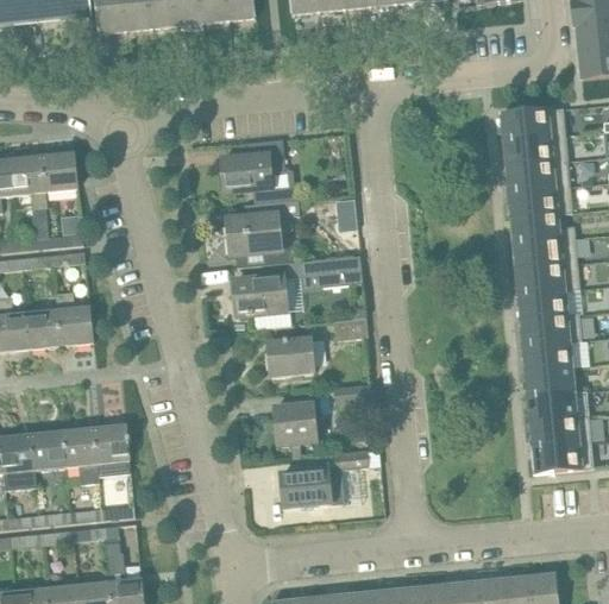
[(0,0),(0,23),(12,23),(10,0),(0,0)]
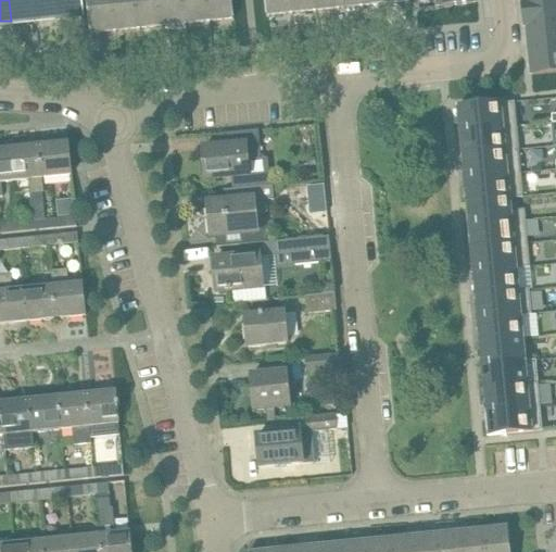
[(9,0),(11,21),(35,17),(33,0),(9,0)]
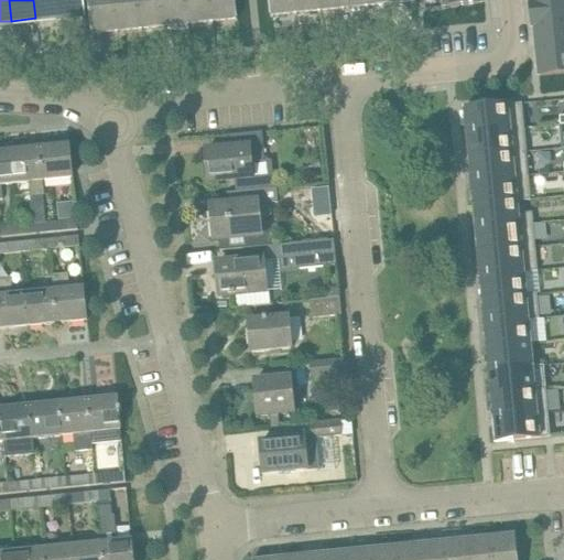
[(58,15),(56,0),(33,0),(35,18),(58,15)]
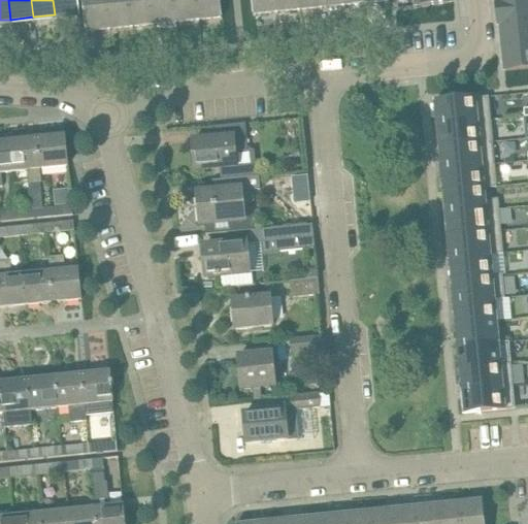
[(53,0),(55,14),(76,12),(76,13),(79,13),(77,0),(53,0)]
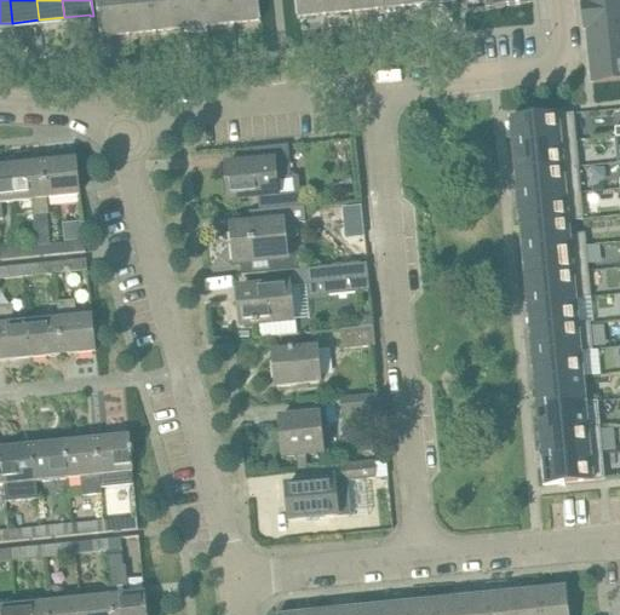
[(128,30),(125,0),(96,0),(101,35),(104,34),(104,33),(128,30)]
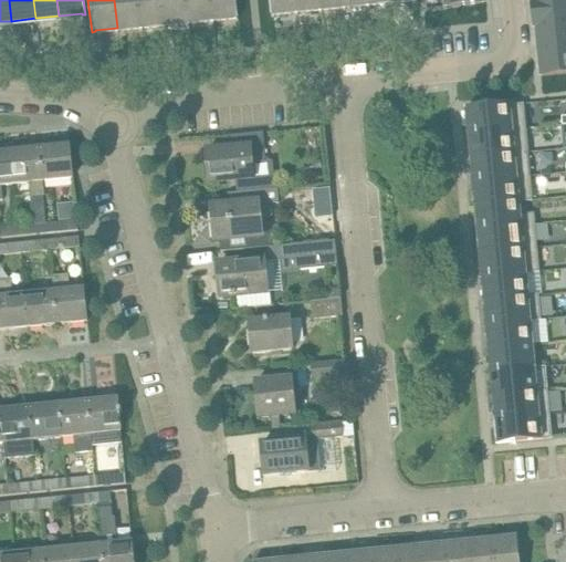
[(140,25),(137,0),(114,0),(117,28),(140,25)]
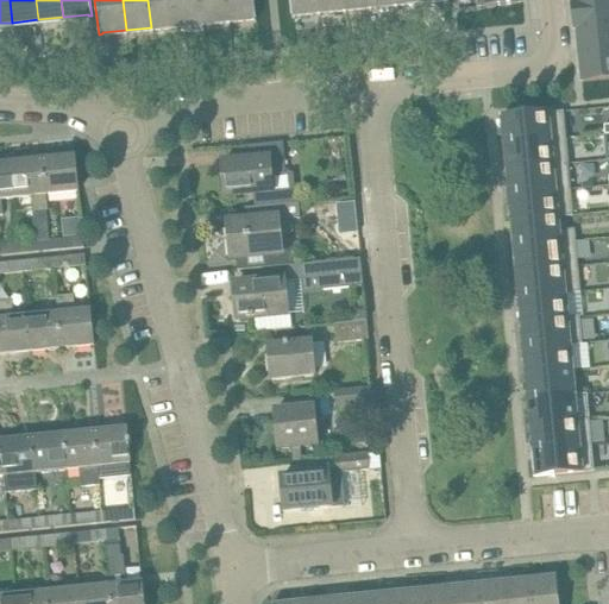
[(148,0),(151,27),(177,25),(174,0),(148,0)]
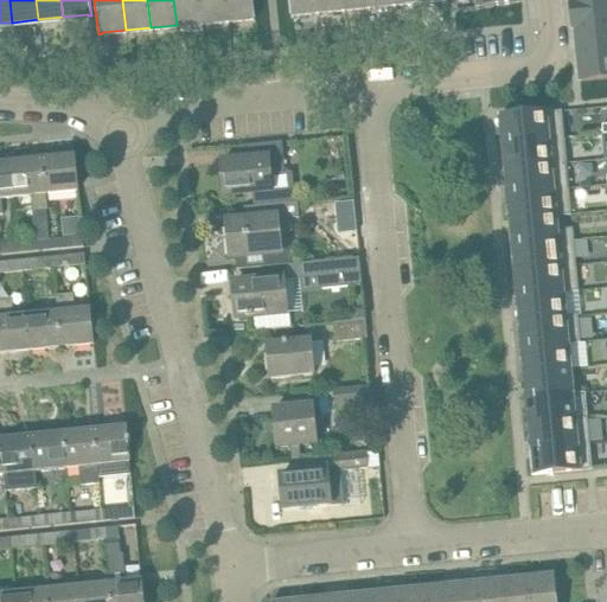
[(203,23),(200,0),(173,0),(177,25),(203,23)]
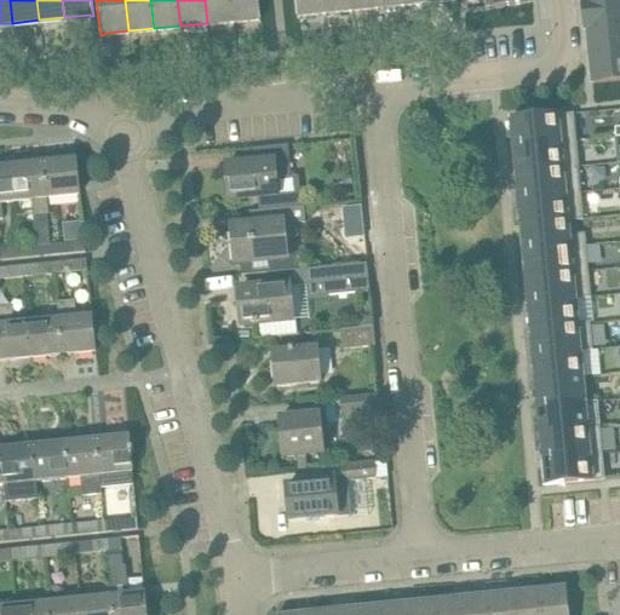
[(205,0),(207,23),(233,19),(230,0),(205,0)]
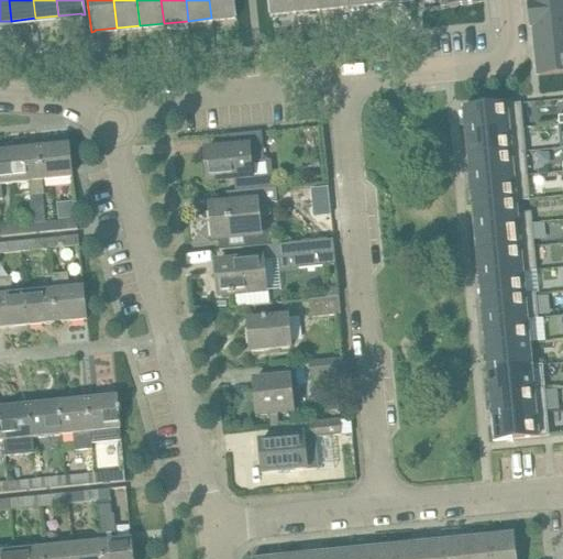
[(209,0),(211,18),(233,15),(233,17),(236,17),(234,0),(209,0)]
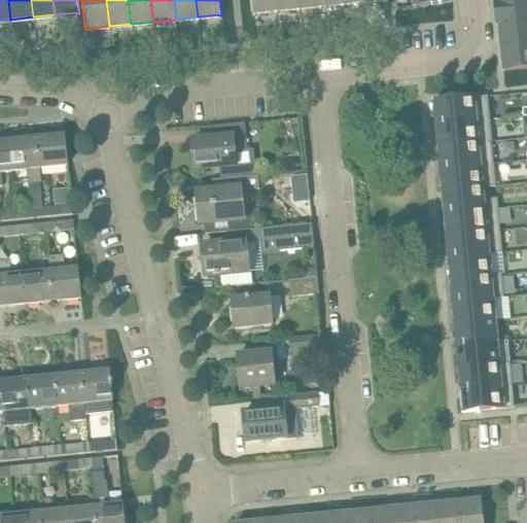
[(276,9),(275,0),(251,0),(252,12),(255,12),(255,11),(276,9)]
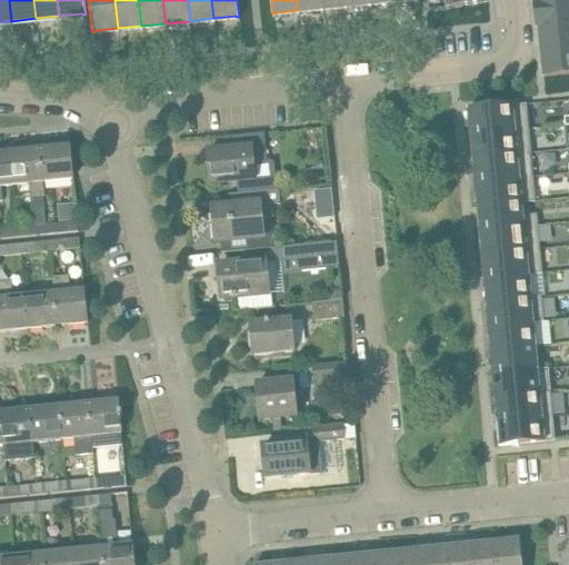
[(297,0),(298,10),(321,8),(320,0),(297,0)]
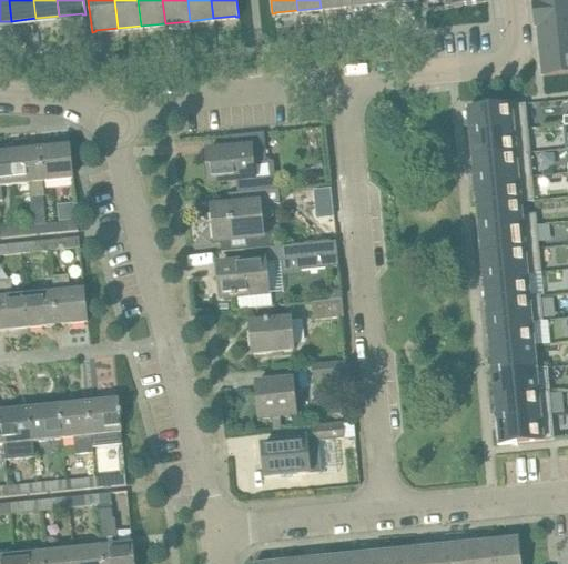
[(534,0),(537,24),(567,20),(567,0),(534,0)]
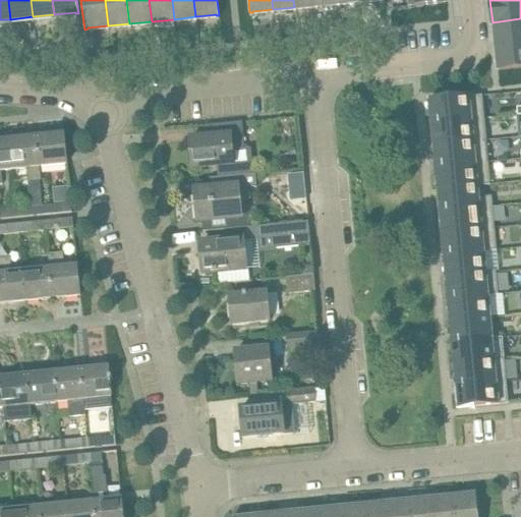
[(494,22),(496,44),(520,41),(520,18),(493,22),(494,22)]
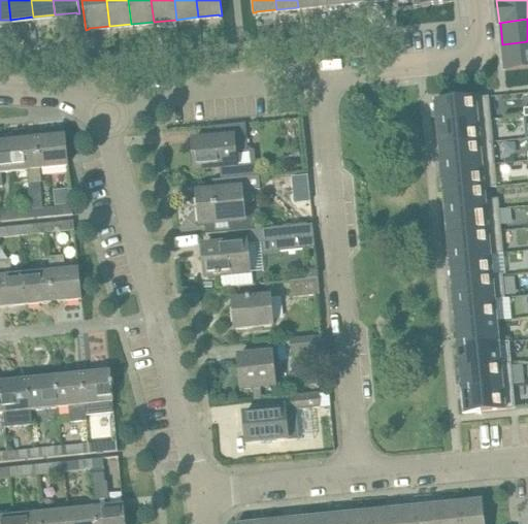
[(527,41),(502,44),(504,67),(527,64),(527,41)]
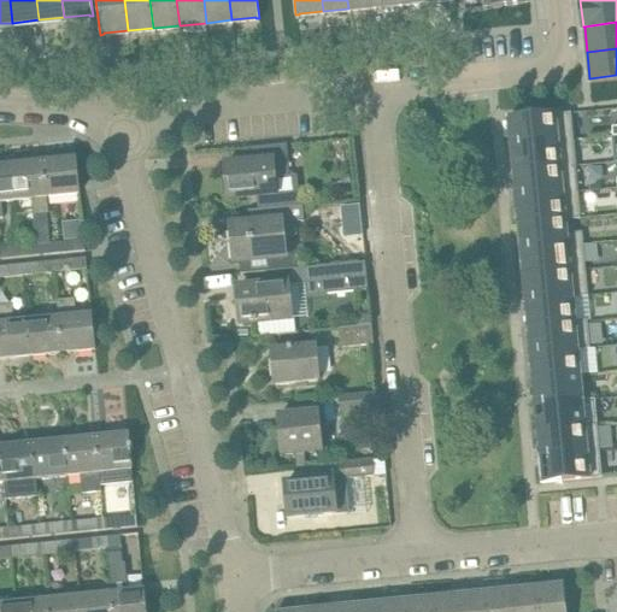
[(507,115),(510,142),(573,136),(570,109),(507,115)]
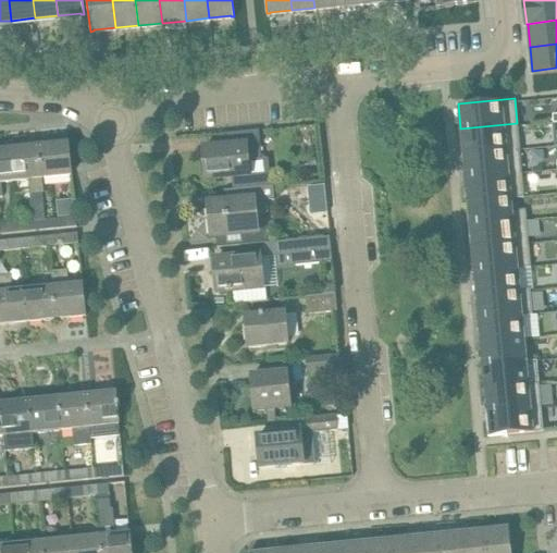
[(460,128),(462,151),(519,146),(517,123),(460,128)]
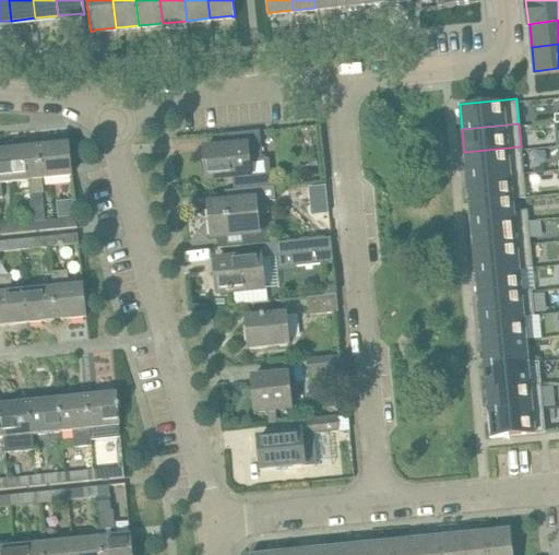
[(260,127),(221,131),(221,132),(230,131),(232,143),(204,145),(206,176),(250,172),(249,156),(262,155),(260,127)]
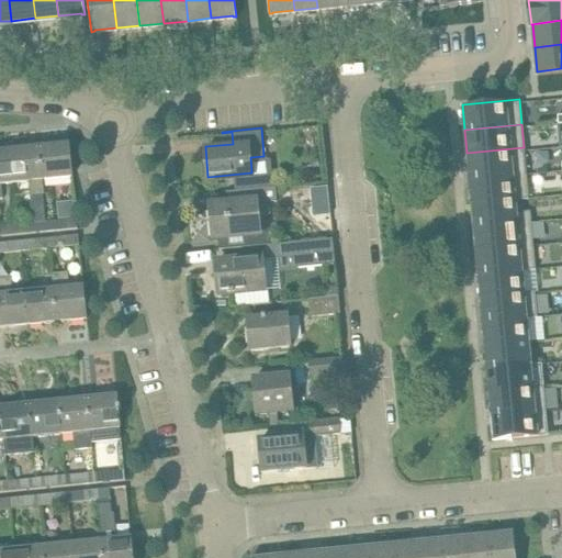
[(69,141),(41,144),(44,176),(71,174),(69,141)]
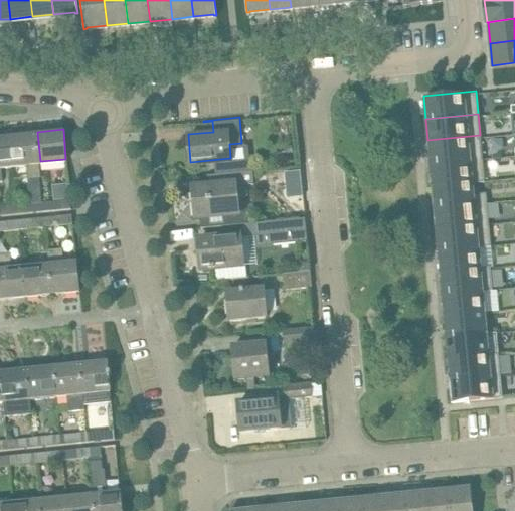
[(37,132),(10,134),(13,164),(26,163),(27,176),(40,175),(39,161),(40,161),(37,132)]
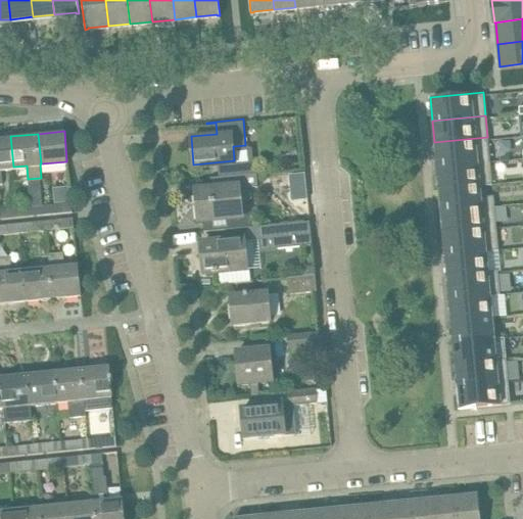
[(13,167),(10,136),(0,137),(0,181),(2,182),(1,168),(13,167)]
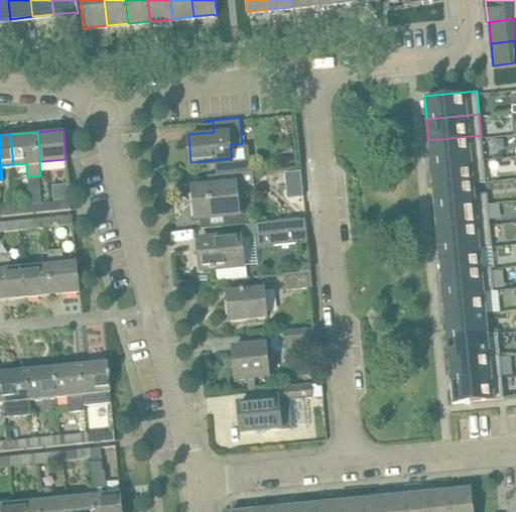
[(428,140),(430,162),(484,157),(481,135),(428,140)]
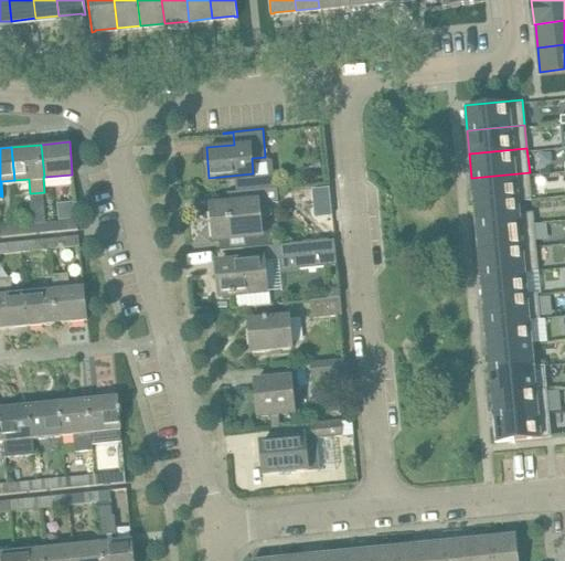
[(471,178),(473,201),(498,199),(532,196),(530,172),(471,178)]
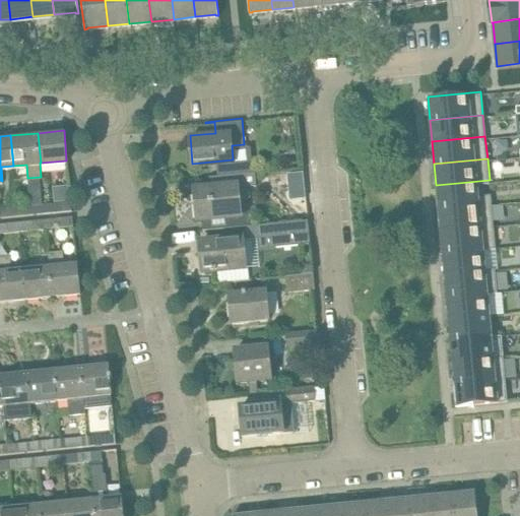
[(306,195),(303,170),(286,171),(288,197),(306,195)]
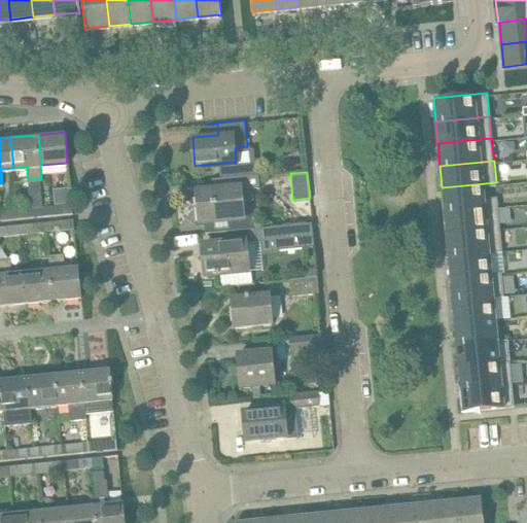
[(220,188),(198,190),(200,219),(212,218),(213,231),(250,227),(251,227),(250,214),(243,215),(241,198),(253,197),(252,185),(259,184),(258,174),(258,173),(212,177),(212,178),(219,177),(220,188)]
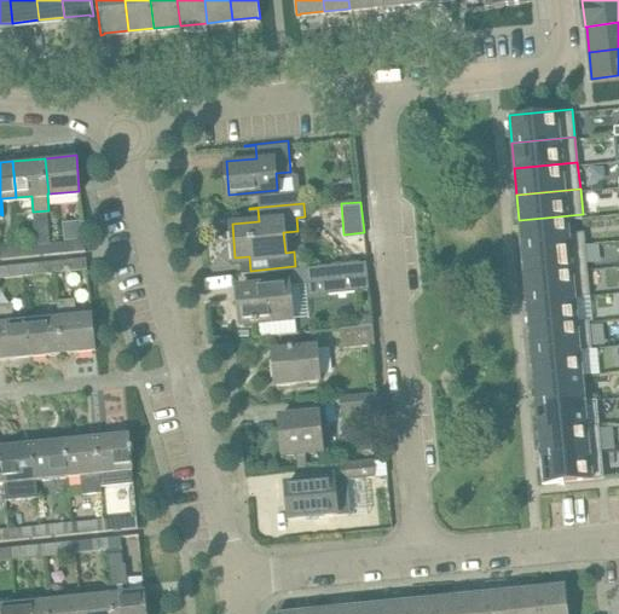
[(317,203),(304,204),(305,216),(308,216),(316,208),(317,203)]
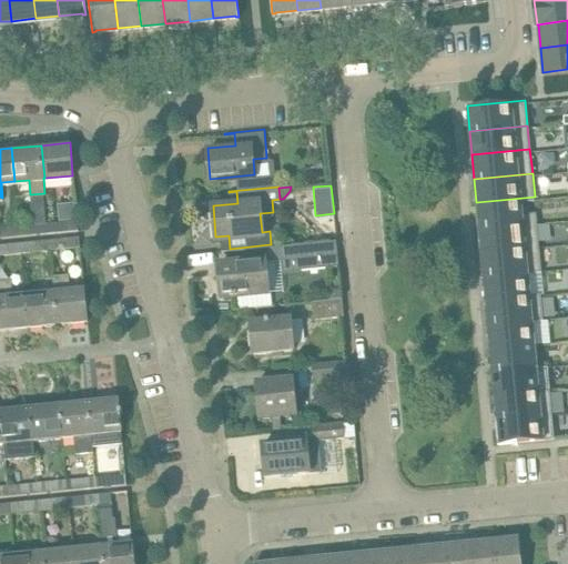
[(476,202),(478,227),(536,221),(536,211),(523,212),(521,199),(535,198),(535,197),(500,200),(476,202)]
